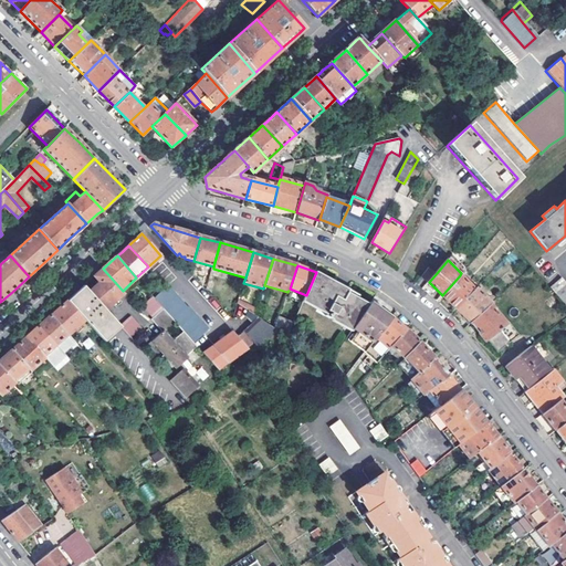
[(429,268),(421,278),(428,283),(429,282),(437,273),(429,268)]
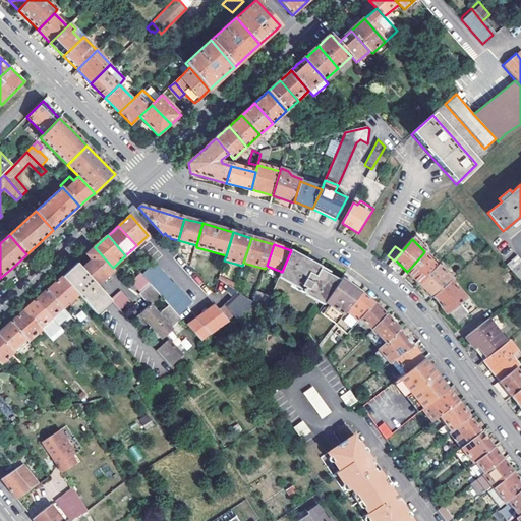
[(87,254),(92,259),(83,268),(98,284),(103,279),(106,283),(112,278),(109,274),(114,269),(113,268),(95,247),(87,254)]
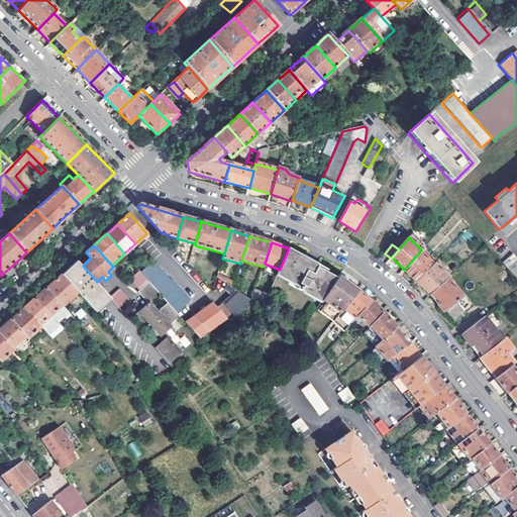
[(323,301),(338,280),(317,267),(318,266),(304,257),(289,248),(280,270),(273,289),(277,290),(284,299),(299,320),(315,297),(322,302),(323,301)]
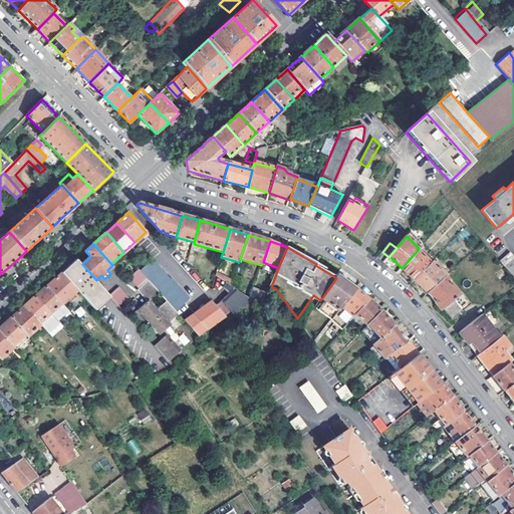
[(402,268),(415,280),(431,263),(418,250),(402,268)]
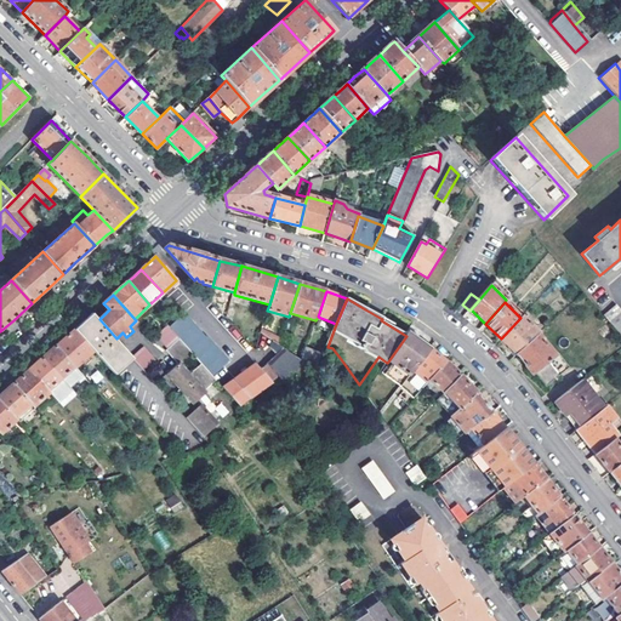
[(605,314),(620,331),(620,309),(616,305),(605,314)]
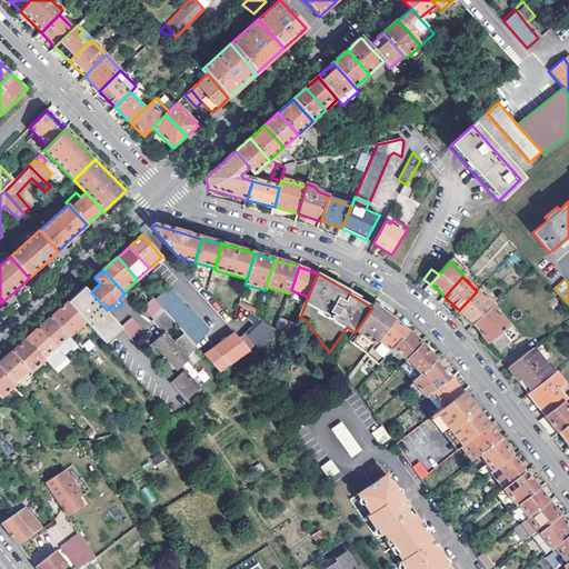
[(496,287),(489,280),(479,290),(495,306),(503,298),(495,289),(496,287)]
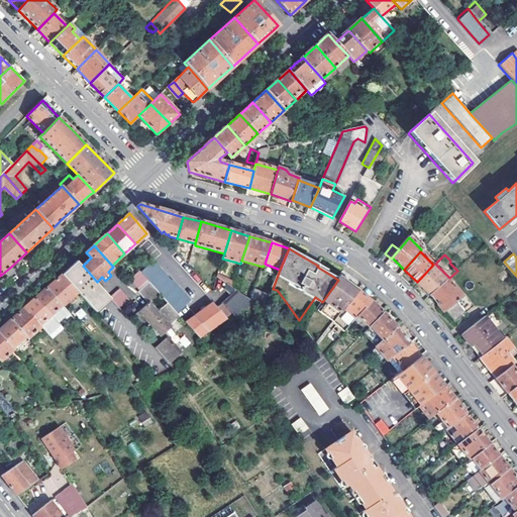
[(95,311),(110,298),(97,282),(83,266),(78,261),(67,270),(63,274),(78,291),(95,311)]
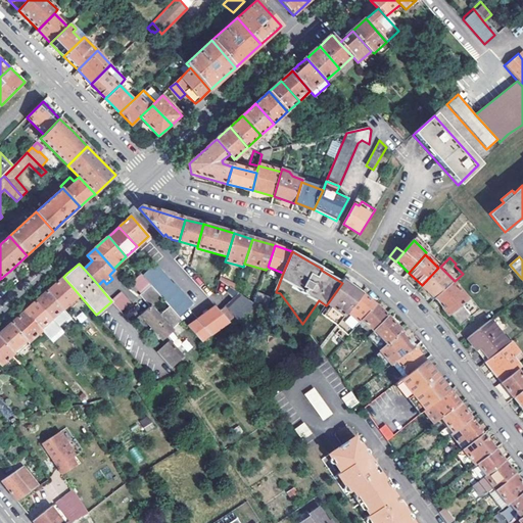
[(186,299),(187,298),(174,283),(173,284),(155,265),(143,276),(141,273),(130,283),(140,293),(139,295),(148,306),(139,316),(162,341),(174,331),(172,329),(183,320),(179,316),(190,305),(186,299)]
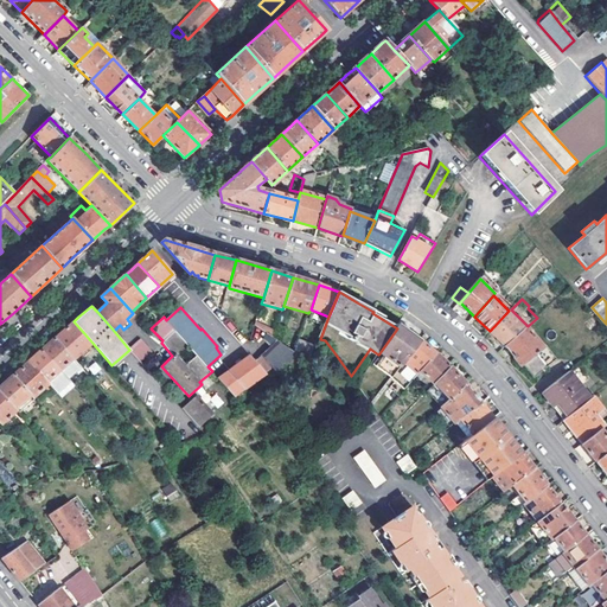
[(490,331),(505,346),(526,327),(528,326),(511,310),(509,311),(490,331)]
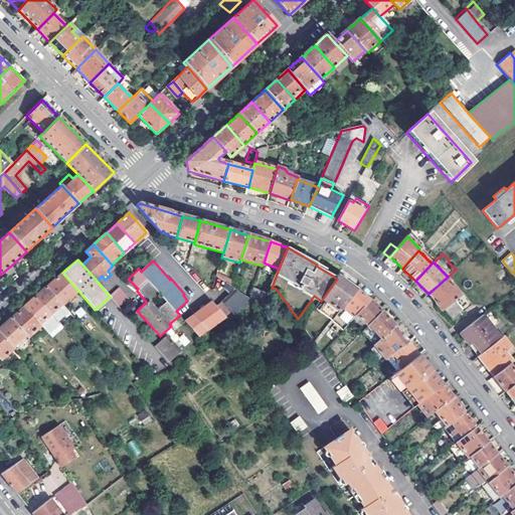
[(217,272),(215,276),(229,284),(231,279),(217,272)]
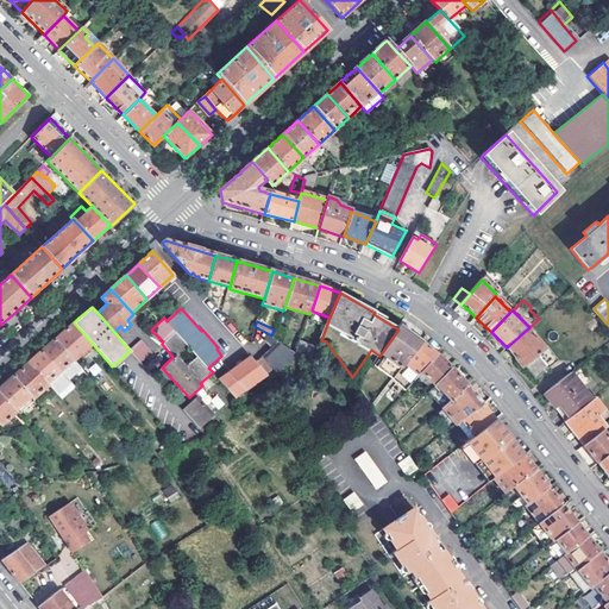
[(60,336),(56,339),(74,359),(92,343),(74,322),(60,336)]
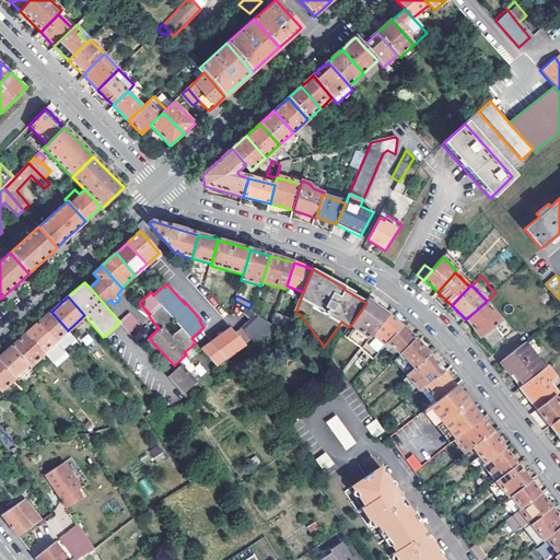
[(345,338),(360,349),(387,314),(371,302),(368,301),(366,303),(350,326),(356,330),(353,334),(348,333),(345,338)]
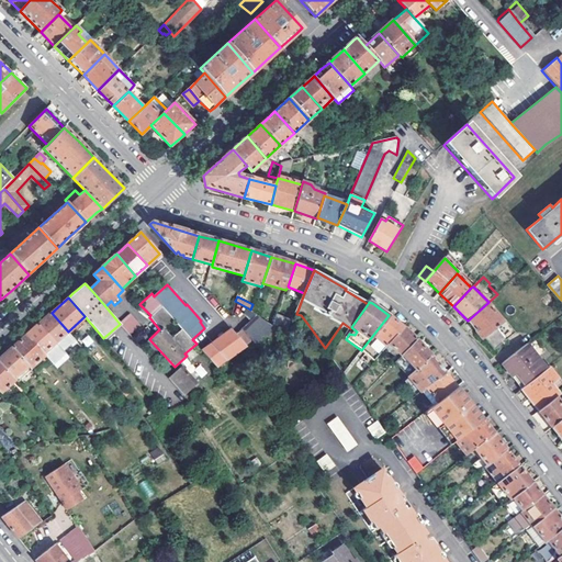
[(468,321),(482,339),(484,337),(502,322),(487,303),(468,321)]
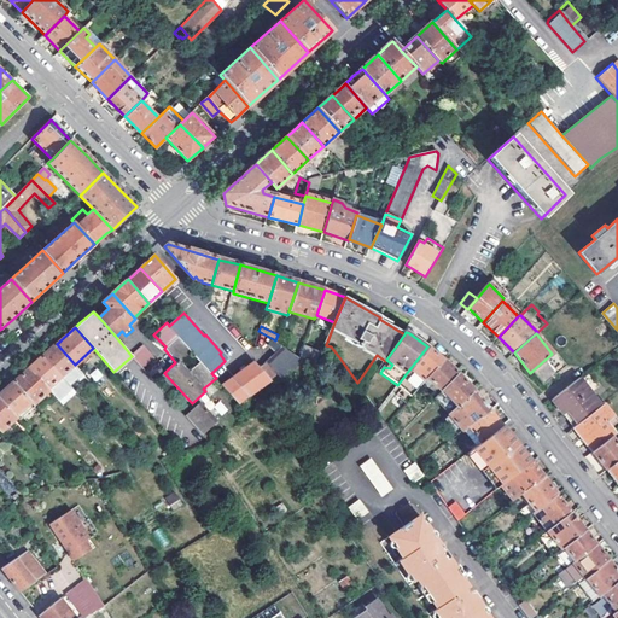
[(46,353),(44,355),(69,384),(75,379),(77,383),(86,375),(75,365),(57,344),(46,353)]
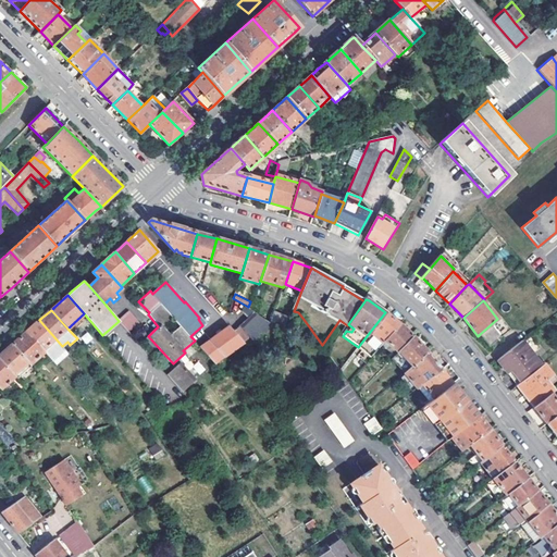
[(281,331),(254,311),(234,330),(229,326),(200,347),(214,363),(249,338),(259,349),(281,331)]
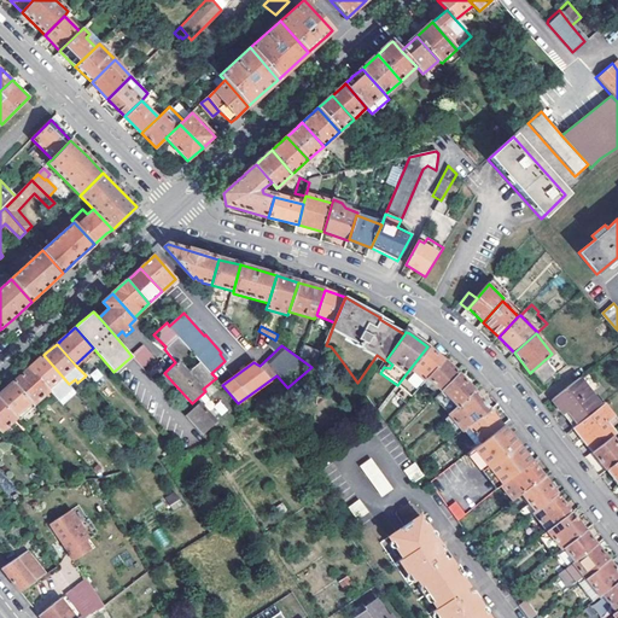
[(147,353),(141,347),(132,356),(138,362),(147,353)]
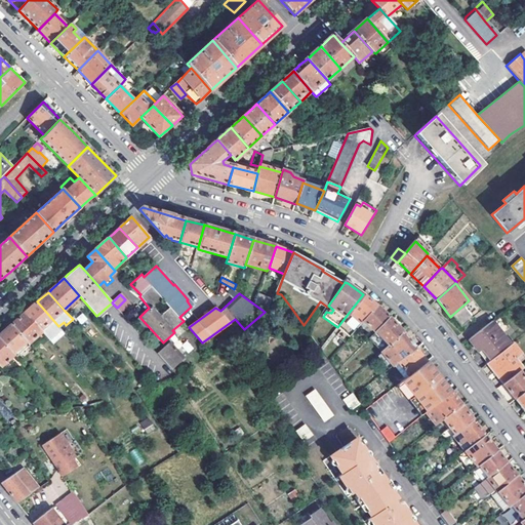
[(337,327),(351,337),(364,321),(377,306),(366,296),(363,294),(337,327)]
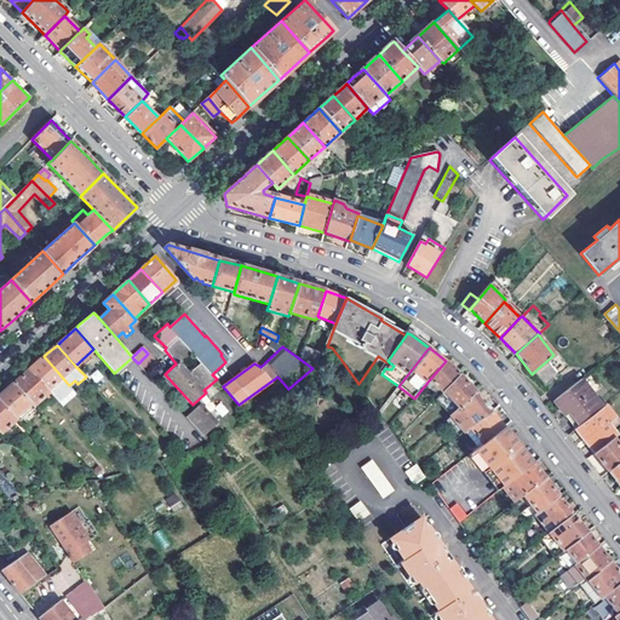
[(554,355),(534,372),(546,385),(569,366),(557,352),(554,355)]
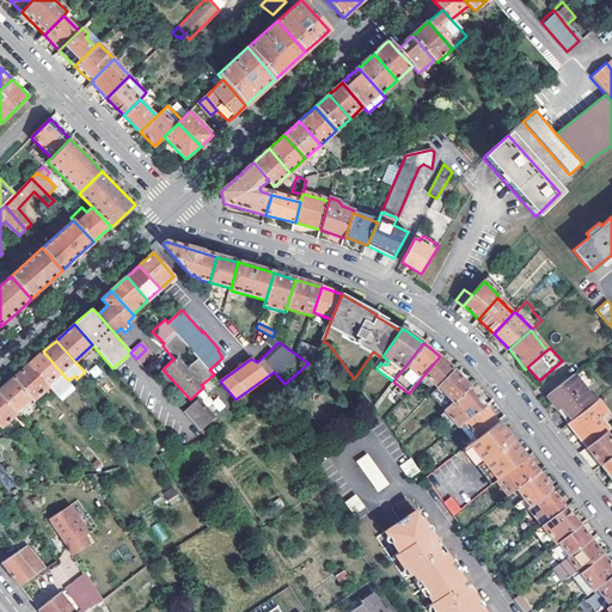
[(141,365),(152,356),(146,349),(136,359),(141,365)]
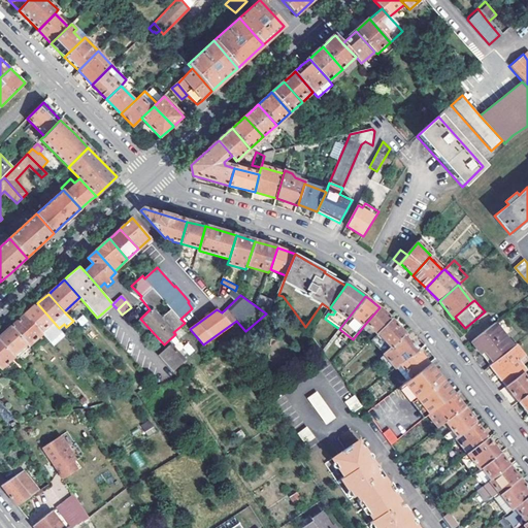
[(29,311),(25,315),(42,333),(50,341),(62,331),(59,328),(37,303),(29,311)]
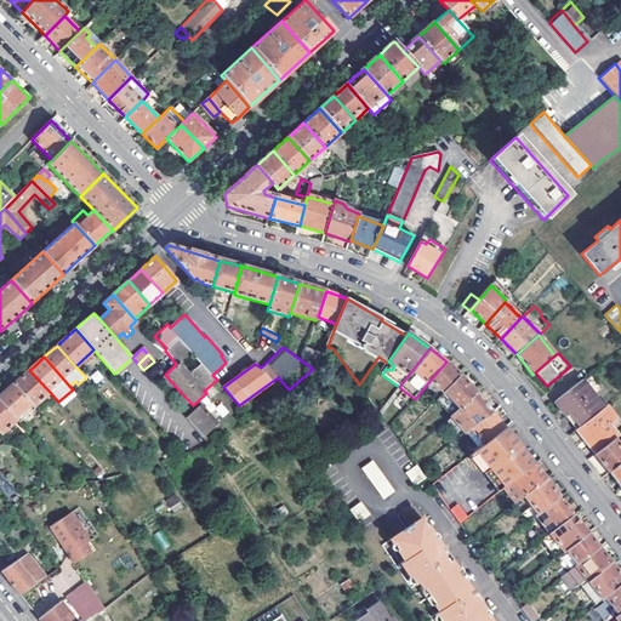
[(431,380),(445,393),(448,391),(462,376),(446,362),(431,380)]
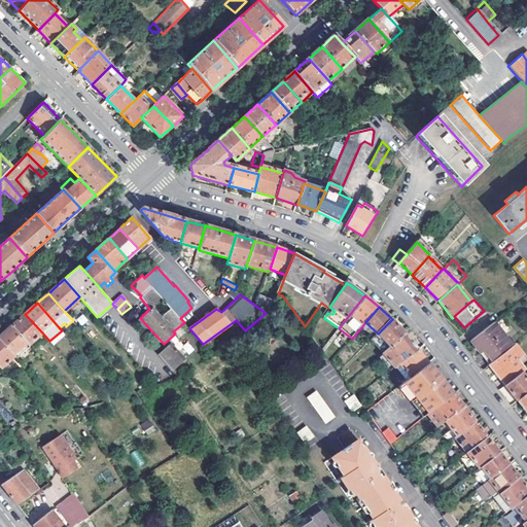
[(15,322),(12,325),(27,342),(29,345),(42,332),(25,314),(15,322)]
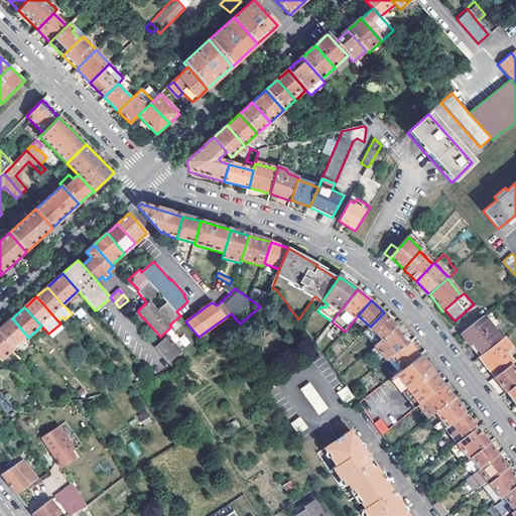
[(372,325),(384,338),(396,327),(384,312),(372,325)]
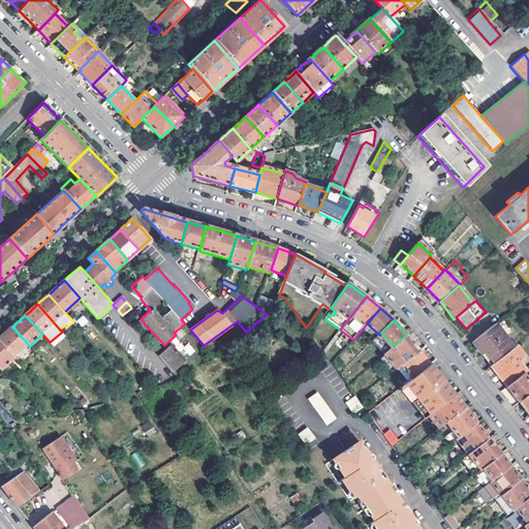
[(473,342),(485,356),(488,353),(496,363),(516,347),(497,323),(473,342)]
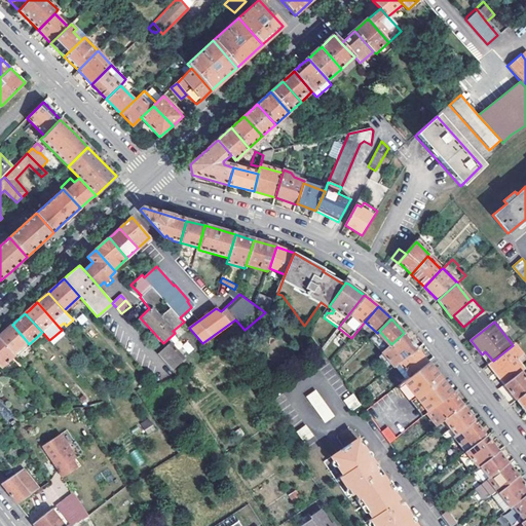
[(8,329),(0,335),(0,337),(13,352),(27,341),(12,325),(8,329)]
